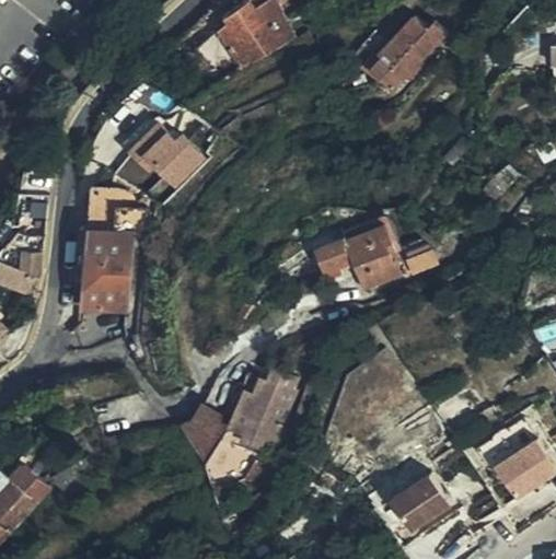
[(263,0),(218,0),(206,12),(209,16),(166,56),(184,71),(201,61),(217,80),(236,70),(215,31),(263,0)]
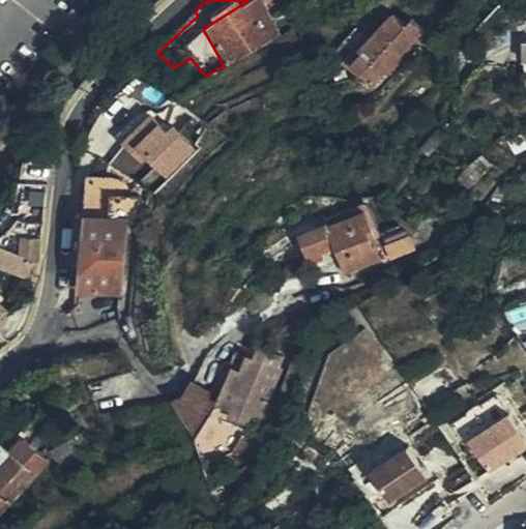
[(278,36),(260,0),(249,0),(203,29),(224,66),(278,36)]
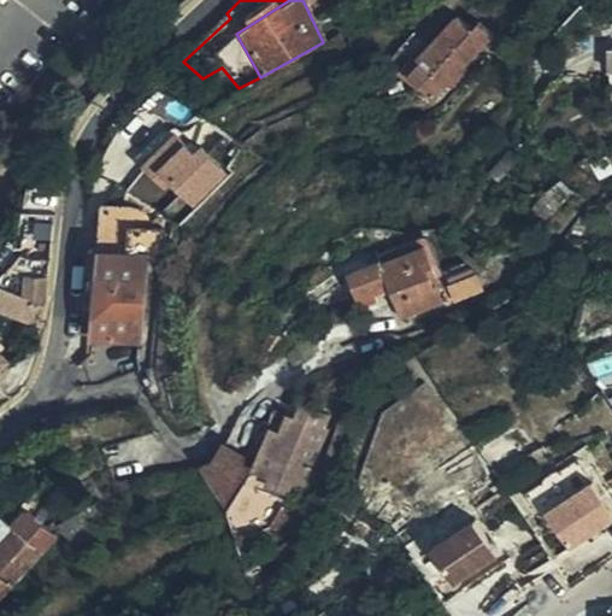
[(433,101),(493,37),(477,23),(470,31),(455,17),(416,59),(419,63),(406,78),(433,101)]
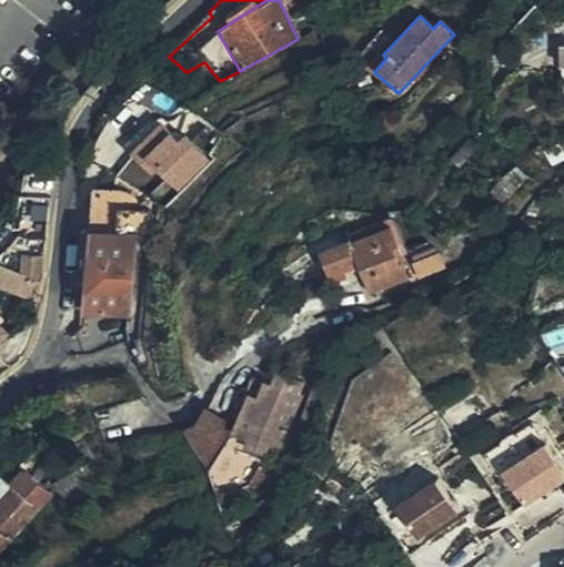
[(138,181),(188,130),(173,117),(147,145),(124,168),(138,181)]
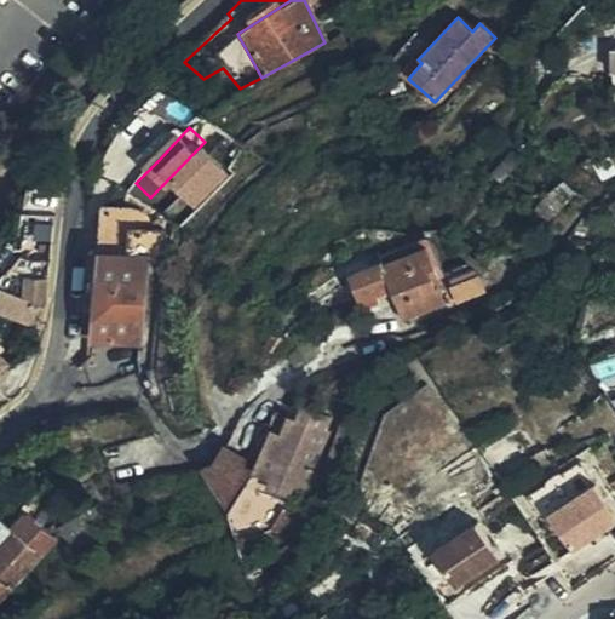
[(125,231),(128,211),(101,208),(96,254),(84,253),(78,314),(90,314),(88,340),(136,344),(144,259),(164,261),(166,235),(125,231)]
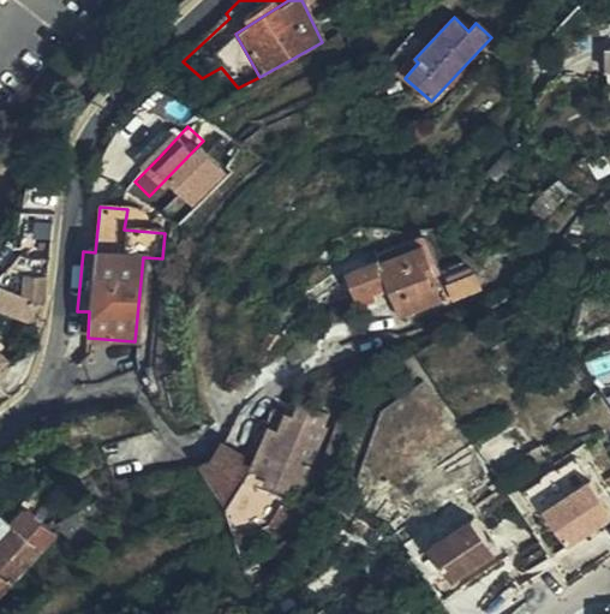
[(432,282),(419,245),(345,273),(352,294),(383,284),(398,319),(437,302),(430,284),(432,282)]
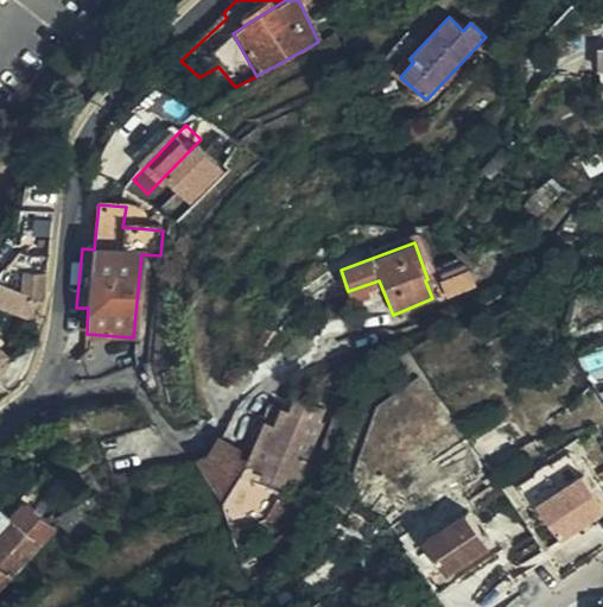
[(45,270),(17,267),(13,291),(6,290),(0,298),(0,307),(8,313),(37,323),(42,303),(43,301),(45,271),(45,270)]
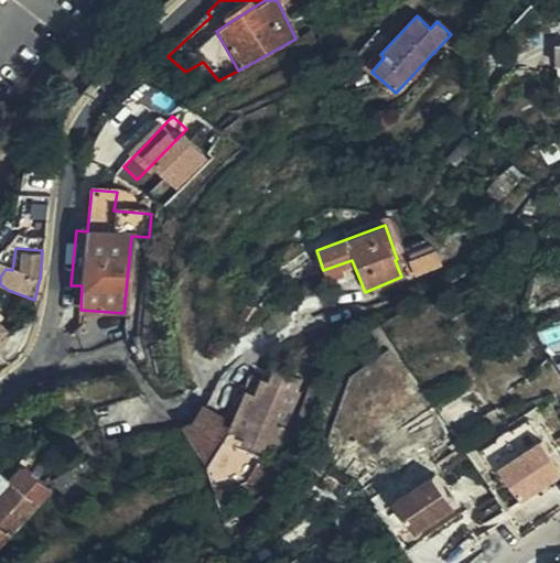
[(441,268),(434,251),(405,261),(411,279),(441,268)]
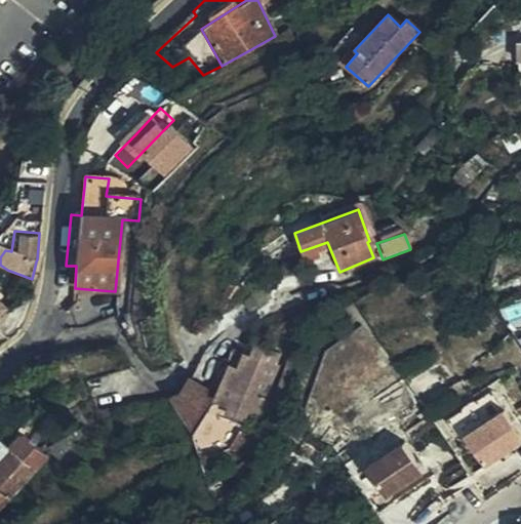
[(243,369),(227,406),(223,414),(242,421),(244,416),(255,420),(265,401),(263,400),(276,367),(274,366),(278,356),(253,346),(249,356),(243,369)]
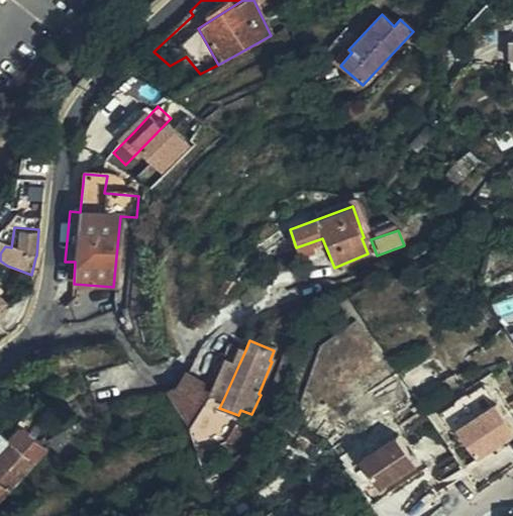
[(238,347),(232,362),(239,364),(245,350),(238,347)]
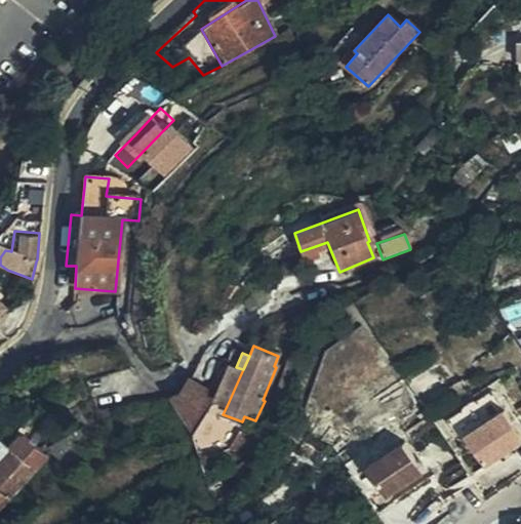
[(232,366),(217,398),(215,401),(227,406),(243,369),(236,367),(232,366)]
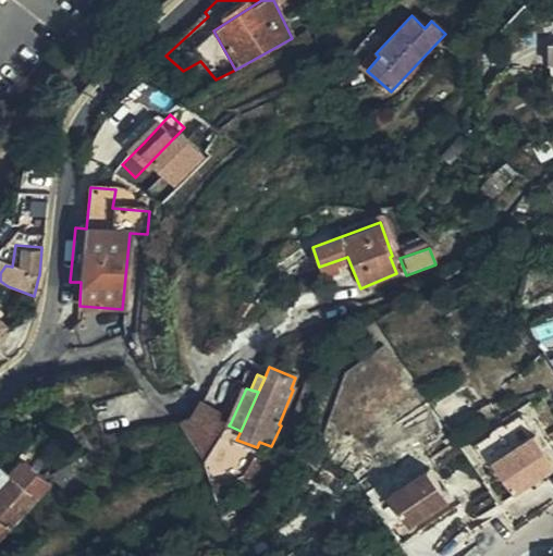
[(192,418),(177,423),(201,466),(230,422),(201,403),(192,418)]
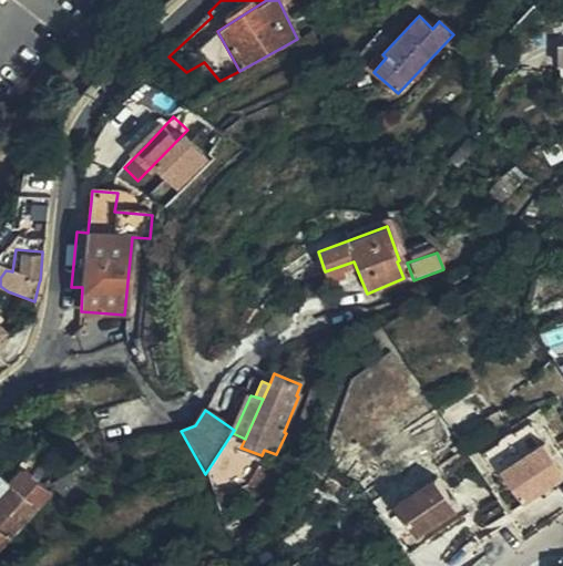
[(494,462),(544,441),(535,422),(487,443),(494,462)]
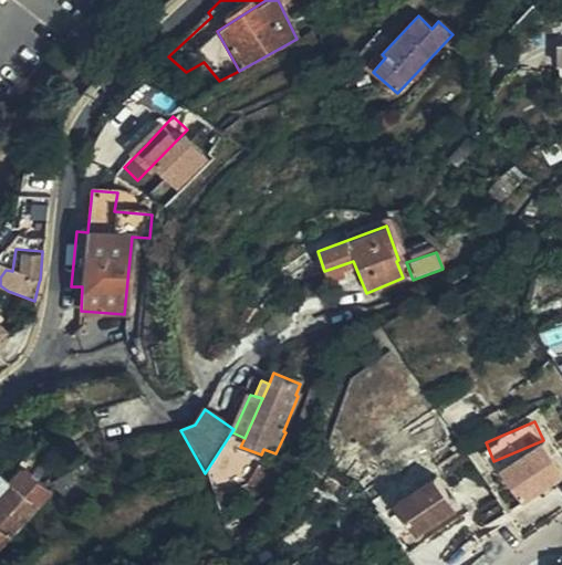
[(524,504),(561,477),(561,469),(542,442),(501,472),(524,504)]
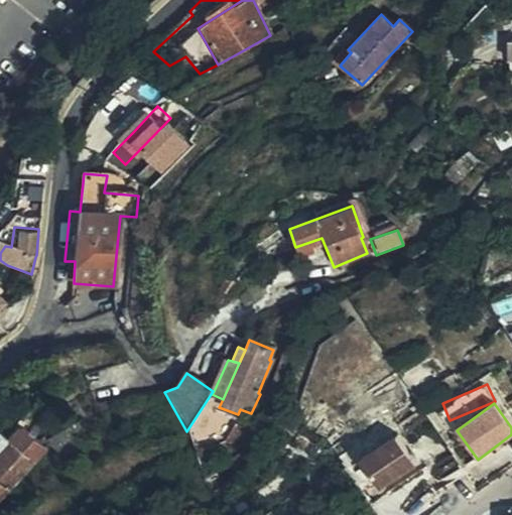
[(239,449),(248,433),(235,426),(225,441),(239,449)]
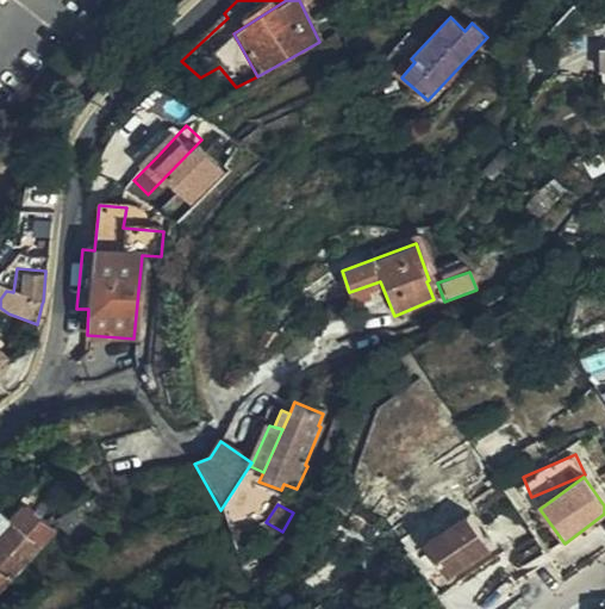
[(12,521),(0,533),(0,589),(54,532),(25,505),(12,521)]
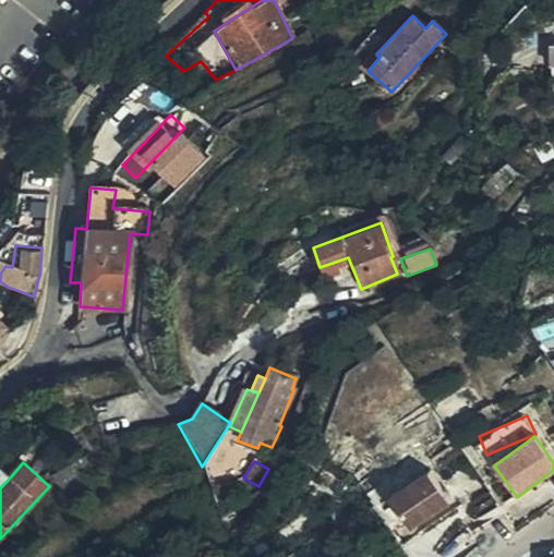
[(388,491),(410,525),(453,500),(431,464),(388,491)]
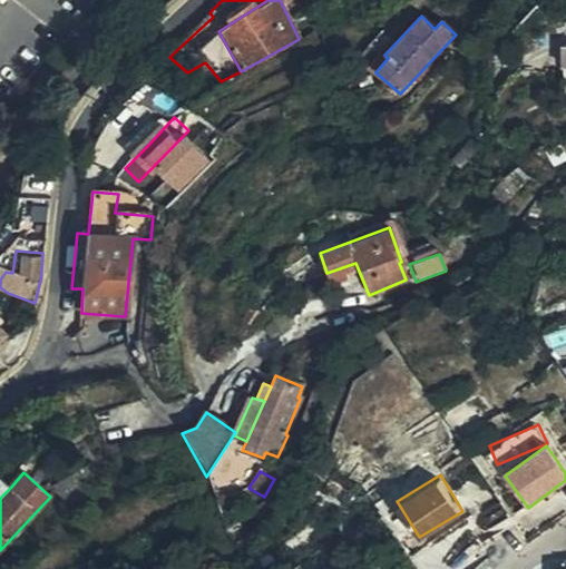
[(0,498),(11,487),(0,477),(0,498)]
